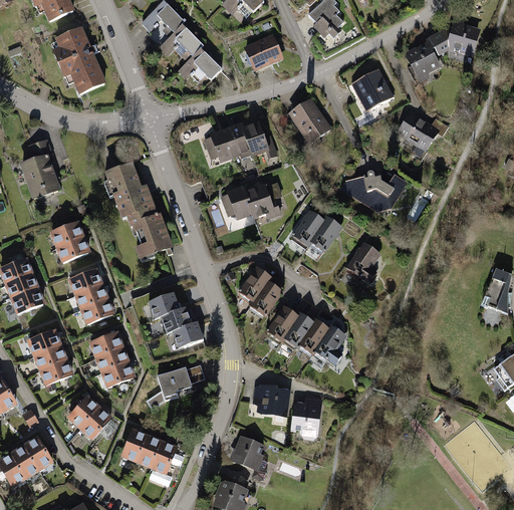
[(33,0),(35,4),(42,1),(50,19),(73,8),(69,0),(33,0)]
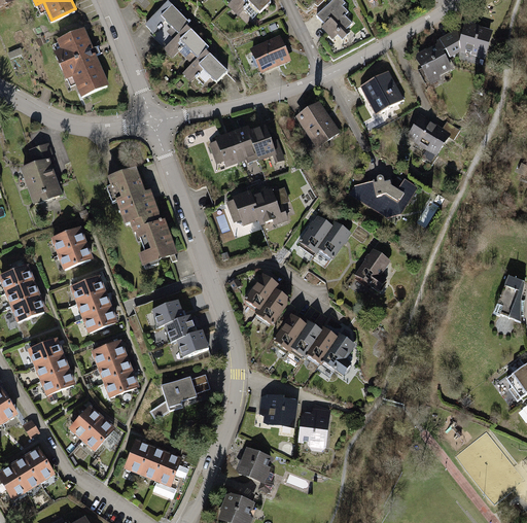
[(167,0),(146,21),(167,42),(164,44),(165,45),(187,23),(190,20),(189,19),(188,20),(169,0),(167,0)]
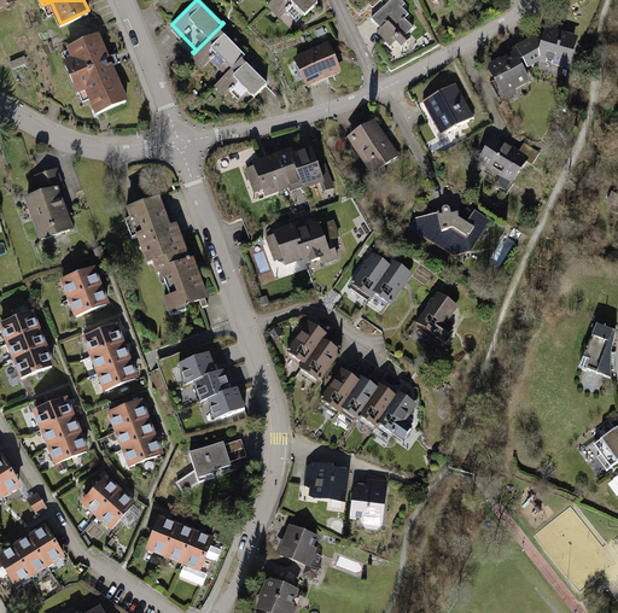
[(269,0),(268,1),(280,13),(287,6),(289,7),(292,4),(291,3),(293,0),(305,12),(316,0),(269,0)]
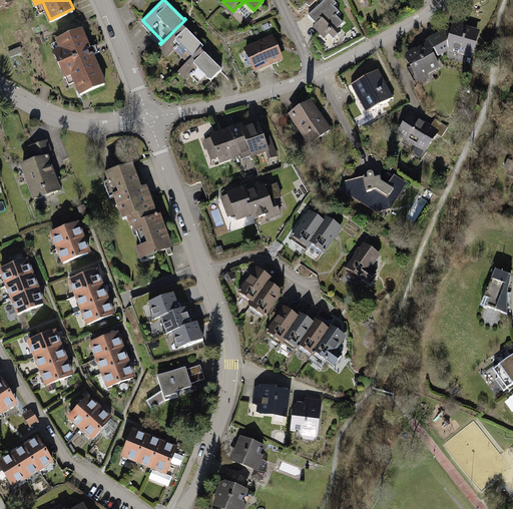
[(335,24),(337,26),(344,19),(336,12),(340,8),(334,3),(336,0),(321,0),(309,13),(317,21),(314,24),(325,34),(335,24)]
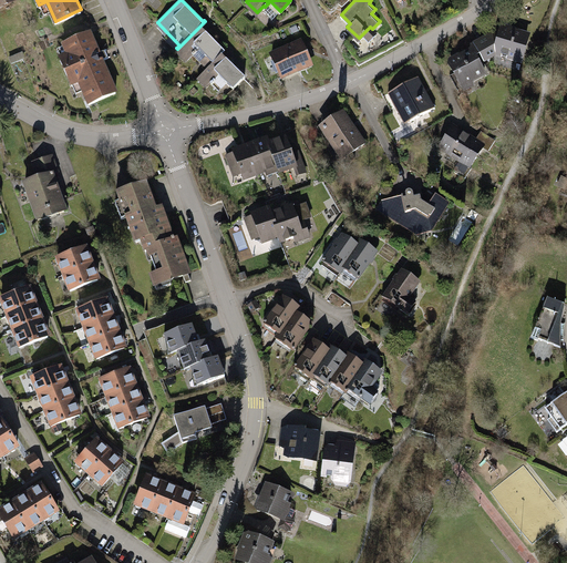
[(225,48),(202,24),(177,49),(186,58),(193,51),(194,52),(197,49),(196,48),(198,45),(213,60),(222,51),(225,48)]
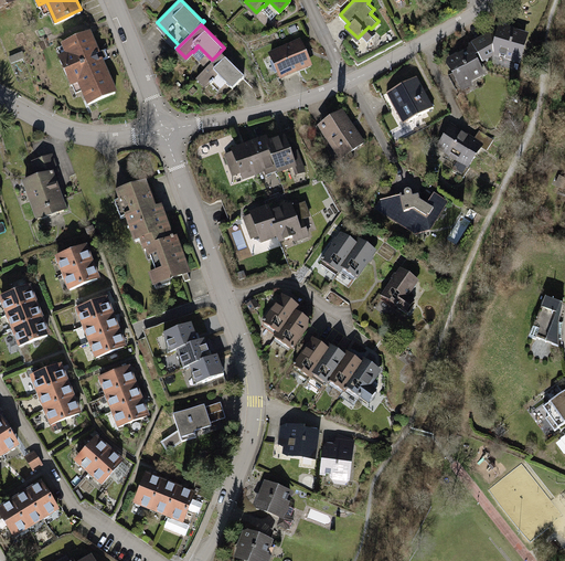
[(473,41),(476,45),(481,56),(493,49),(518,56),(525,32),(513,29),(513,27),(511,24),(508,25),(507,27),(501,25),(499,33),(491,31),(473,41)]
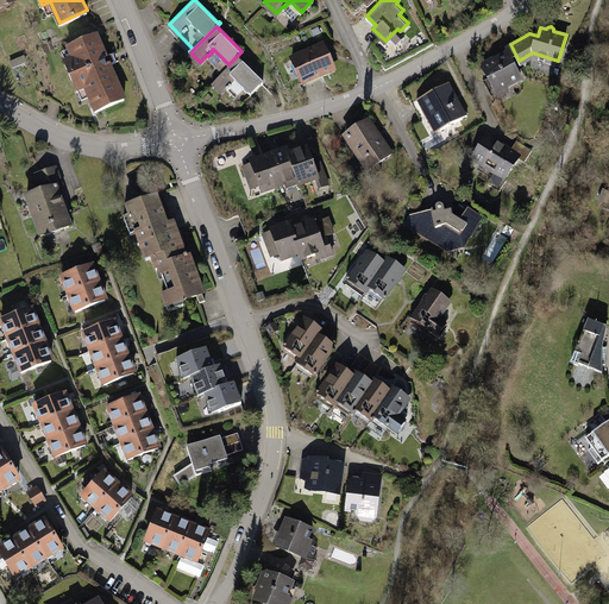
[(96,32),(68,44),(73,55),(64,58),(76,87),(85,83),(95,108),(124,95),(96,32)]
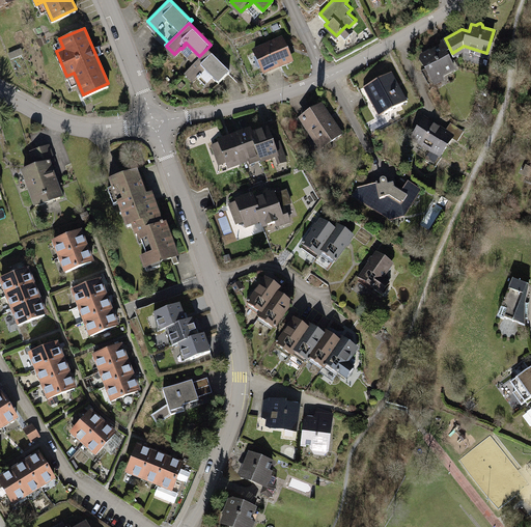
[(281,36),(255,48),(264,70),(290,57),(281,36)]
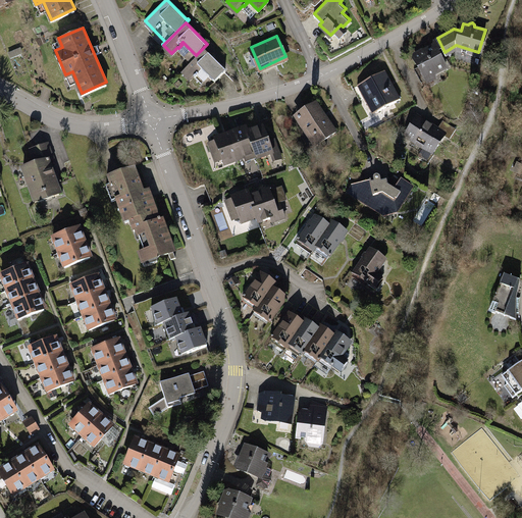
[(414,55),(425,75),(446,64),(440,54),(445,52),(439,42),(425,49),(423,47),(420,48),(419,50),(419,52),(414,55)]
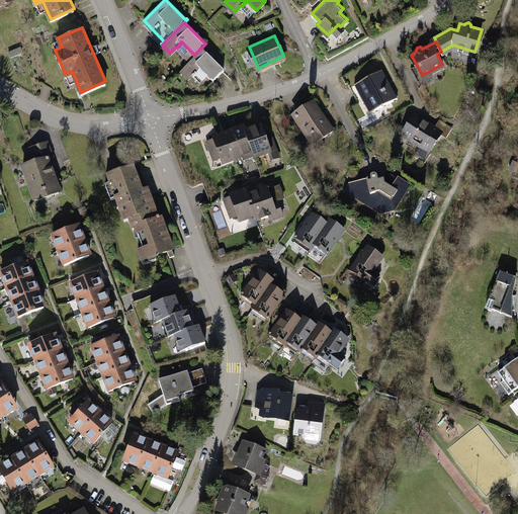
[(224,68),(202,47),(194,55),(180,69),(189,77),(192,73),(193,74),(196,71),(195,70),(199,66),(212,79),(224,68)]
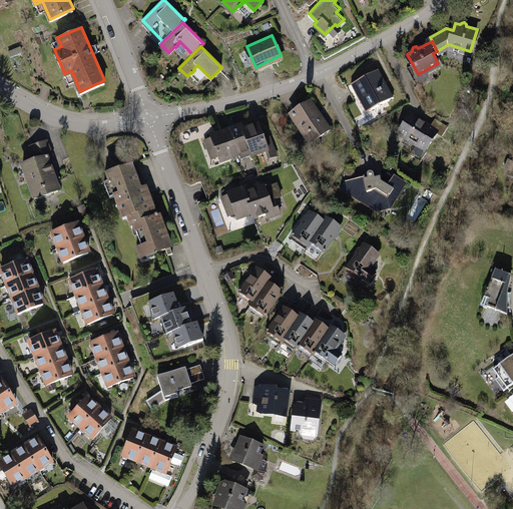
[(378,66),(351,81),(360,97),(366,94),(372,106),(394,94),(378,66)]
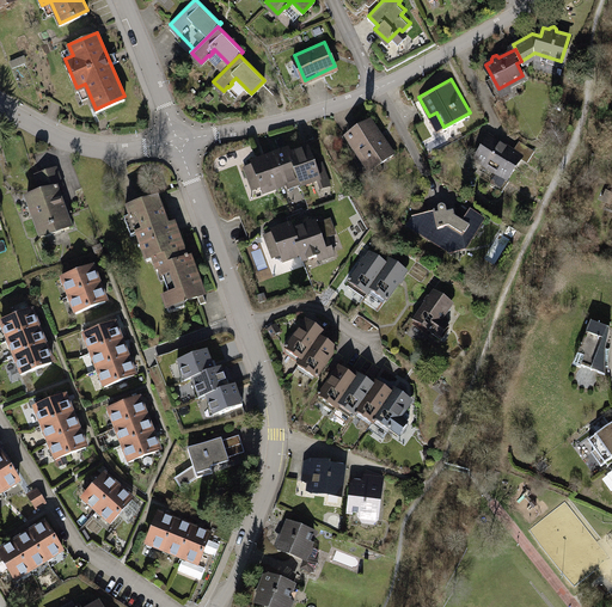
[(372,118),(348,136),(357,151),(363,147),(369,155),(366,157),(372,165),(393,151),(372,118)]
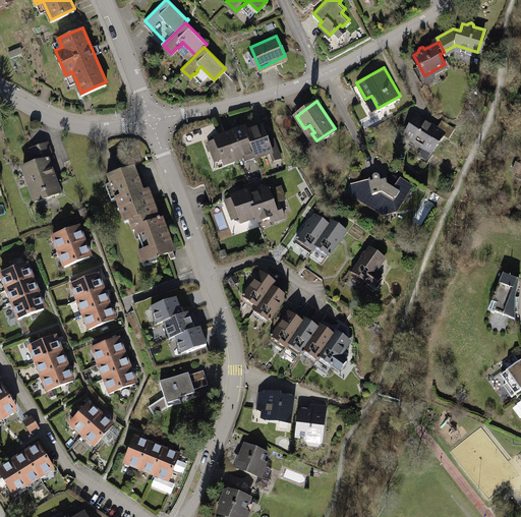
[(437,125),(416,113),(404,132),(423,145),(417,154),(427,161),(428,160),(427,158),(431,152),(432,152),(433,151),(432,150),(444,130),(450,134),(455,125),(442,117),(437,125)]
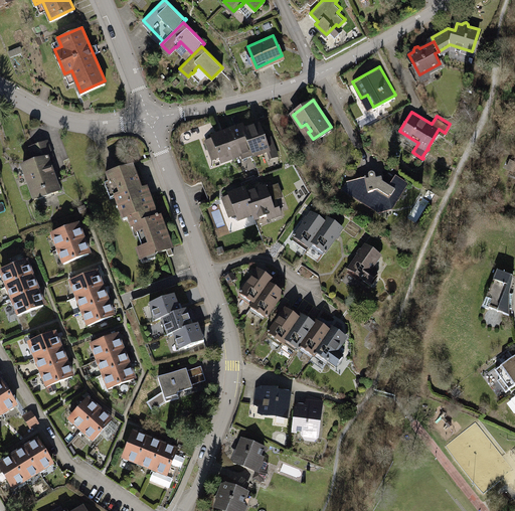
[(242,123),(227,129),(236,154),(251,149),(244,128),(242,123)]
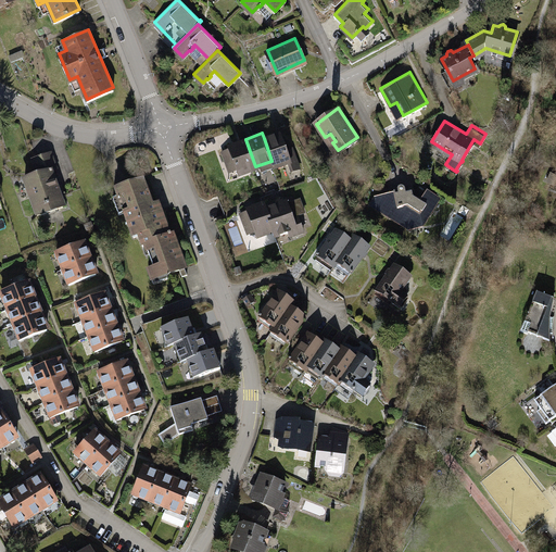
[(280,133),(264,138),(272,161),(274,165),(290,160),(289,155),(295,153),(292,146),(286,148),(280,133)]
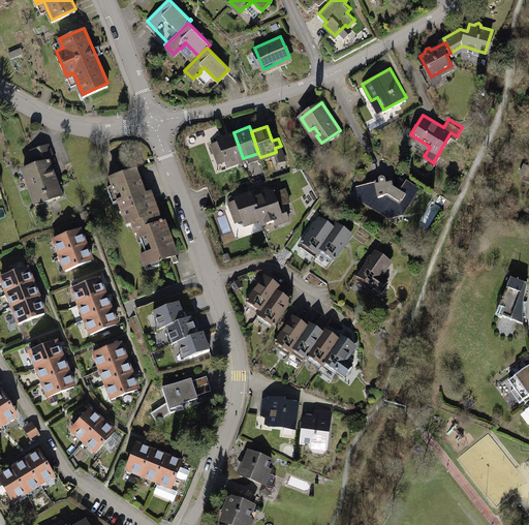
[(218,140),(212,142),(214,149),(221,146),(227,164),(243,158),(234,132),(217,137),(218,140)]
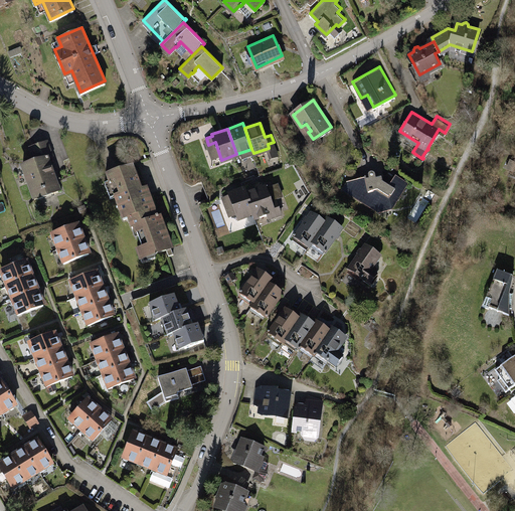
[(44,139),(31,144),(36,159),(23,163),(33,192),(50,186),(52,190),(58,188),(47,155),(49,154),(44,139)]
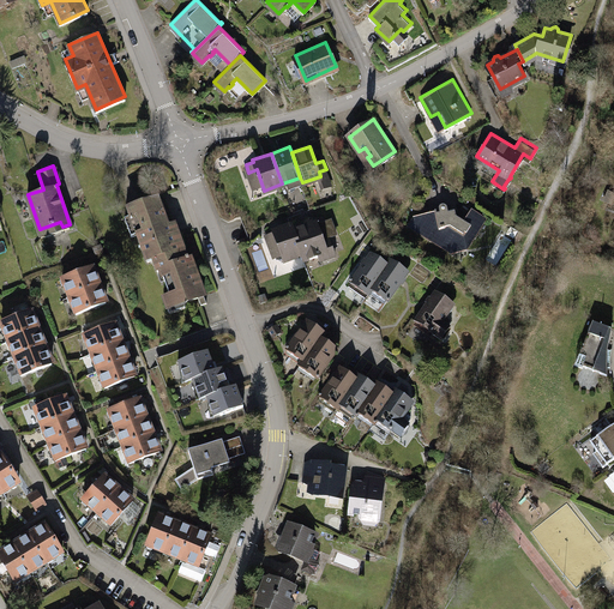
[(168,223),(157,194),(128,206),(148,259),(152,257),(182,246),(174,221),(168,223)]
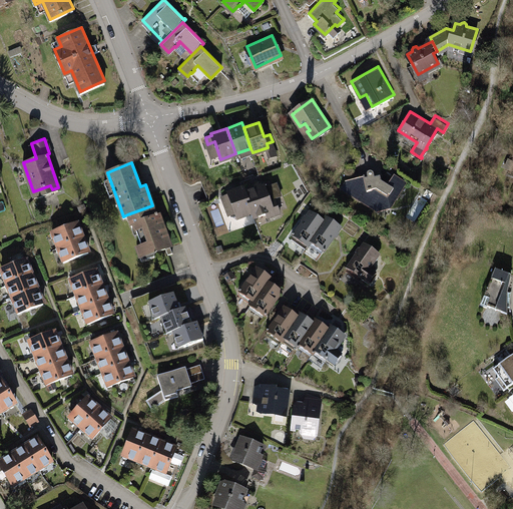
[(346,177),(342,184),(350,190),(356,188),(357,193),(377,205),(382,198),(390,203),(398,189),(400,190),(407,179),(394,172),(388,182),(381,178),(380,173),(375,174),(374,171),(373,169),(371,169),(369,169),(368,171),(368,175),(365,175),(365,174),(346,177)]
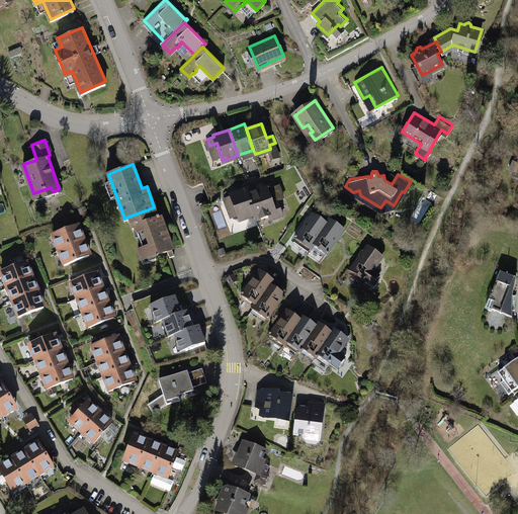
[(267,185),(248,192),(255,212),(257,218),(269,212),(269,210),(280,206),(278,199),(273,201),(272,199),(283,194),(279,183),(267,187),(267,185)]
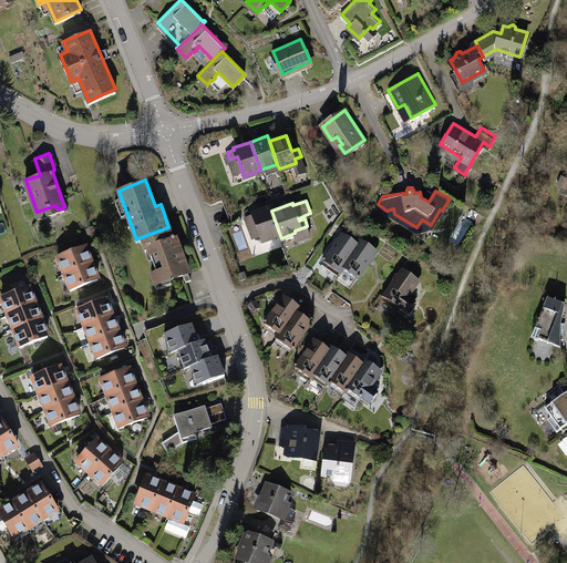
[(253,212),(245,215),(248,223),(255,219),(263,239),(279,233),(271,211),(269,205),(251,211),(253,212)]
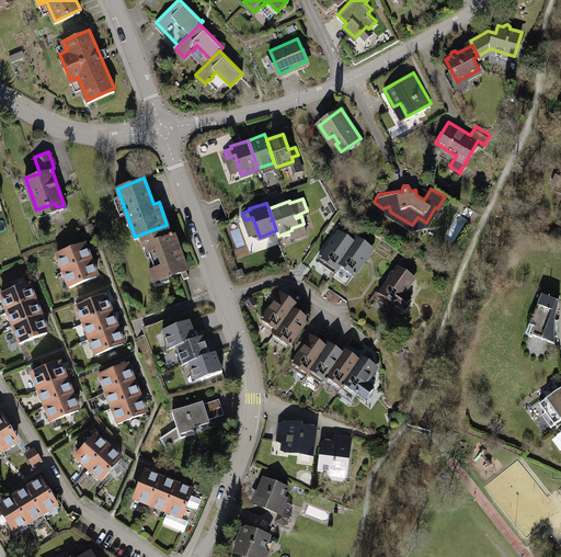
[(167,225),(139,235),(144,246),(147,245),(159,277),(186,268),(174,234),(171,235),(167,225)]
